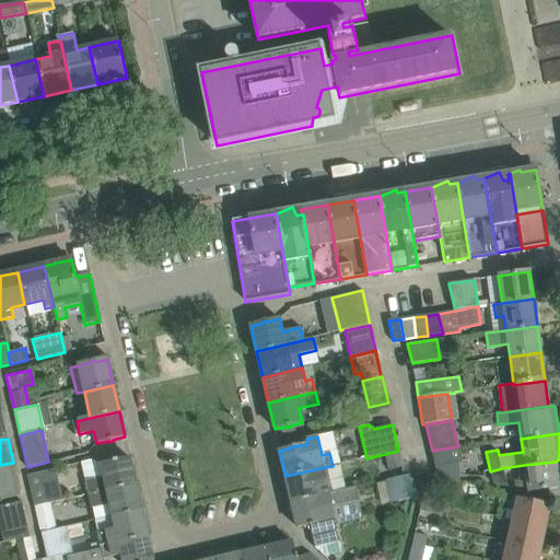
[(432,451),(435,467),(456,464),(463,463),(458,446),(432,451)]
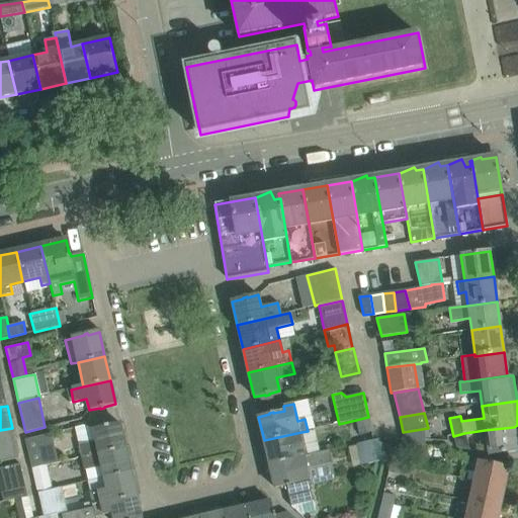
[(368,417),(356,420),(359,435),(372,432),(368,417)]
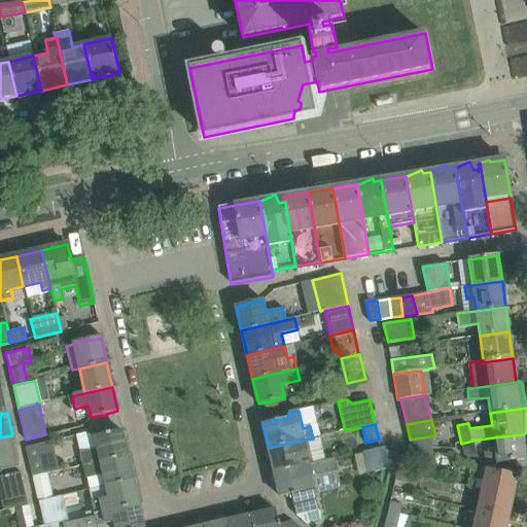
[(79,453),(82,466),(101,462),(128,456),(123,431),(110,433),(110,432),(106,433),(106,434),(95,437),(98,449),(79,453)]
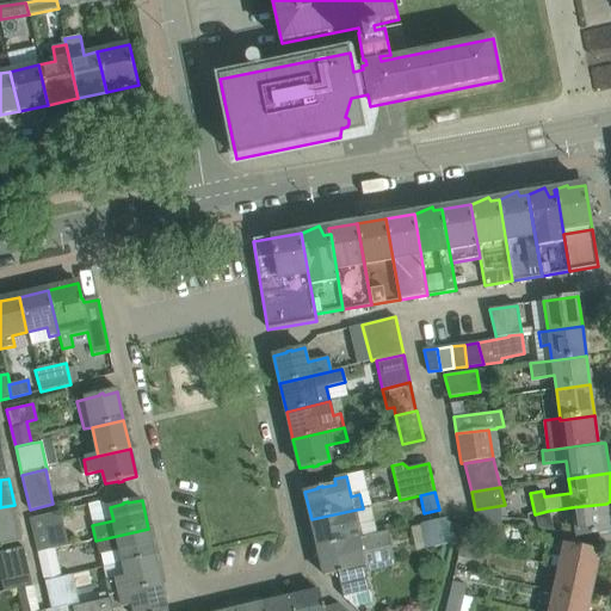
[(606,504),(572,507),(576,537),(610,532),(606,504)]
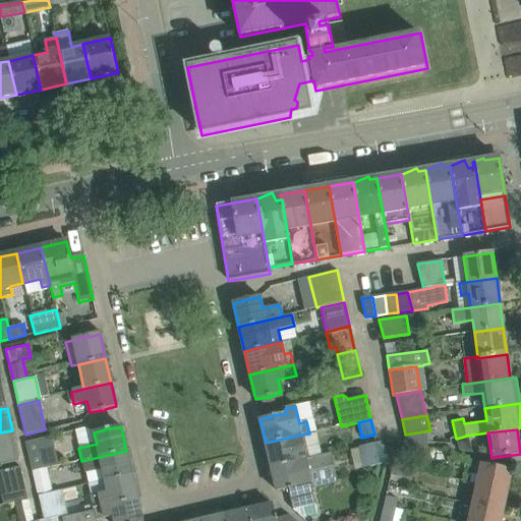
[(0,432),(0,464),(18,460),(12,430),(0,432)]
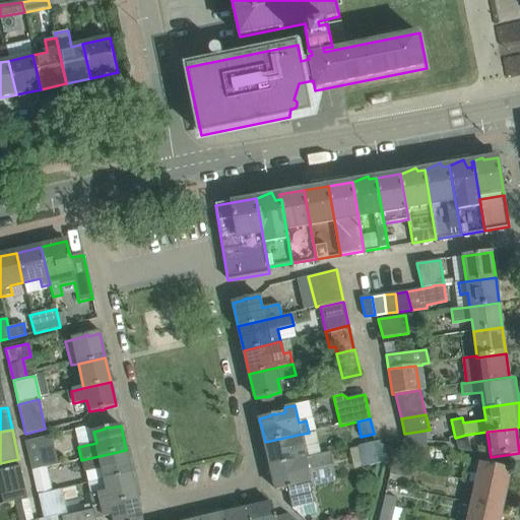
[(424,431),(404,434),(407,448),(427,448),(424,431)]
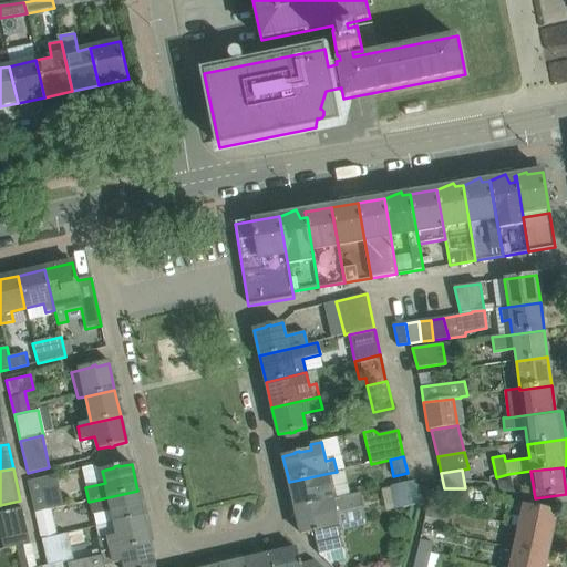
[(289,482),(295,508),(337,498),(330,473),(289,482)]
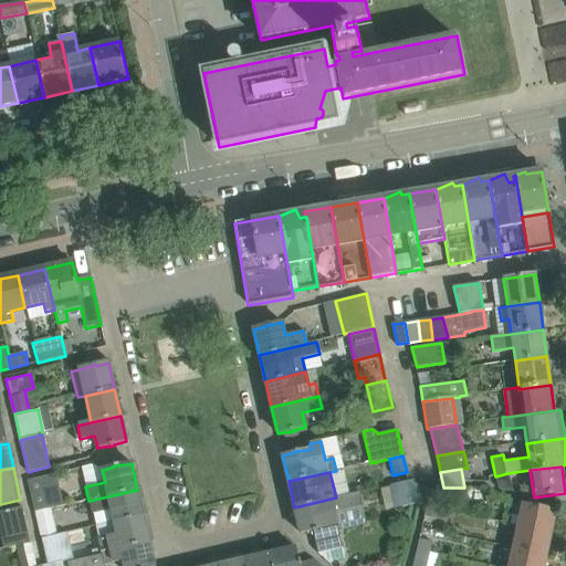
[(28,481),(35,513),(51,509),(64,505),(56,473),(28,481)]
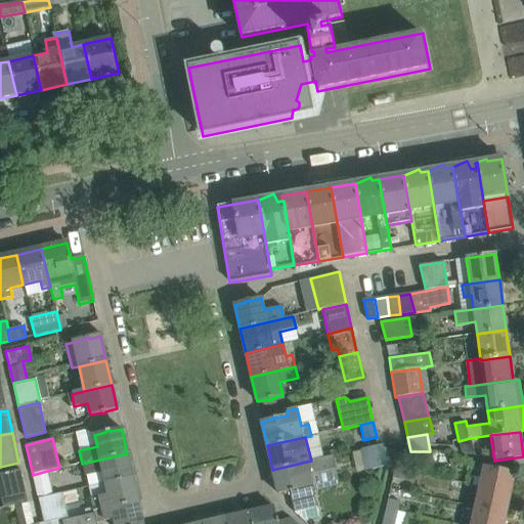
[(474,456),(470,438),(459,441),(462,454),(474,456)]
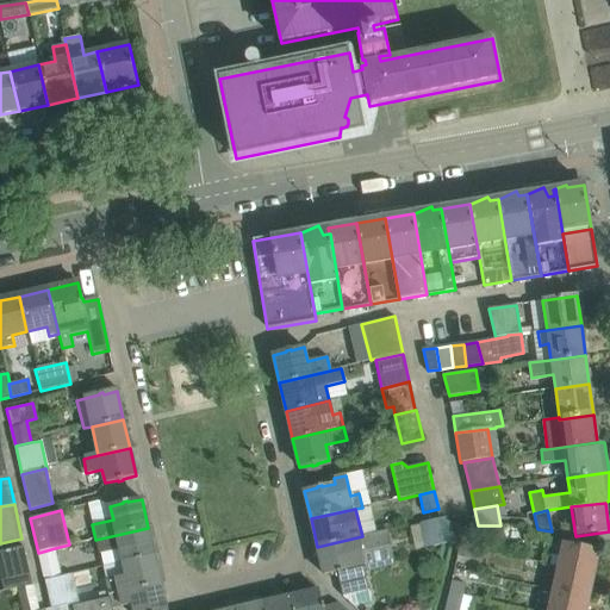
[(450,542),(446,517),(419,523),(425,548),(450,542)]
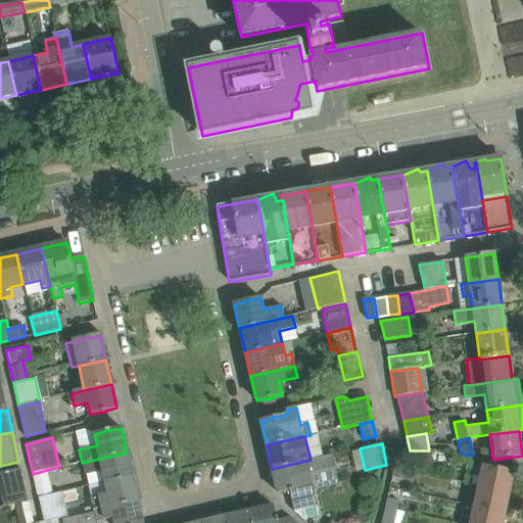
[(103,471),(105,483),(132,477),(127,453),(100,459),(82,463),(84,475),(103,471)]
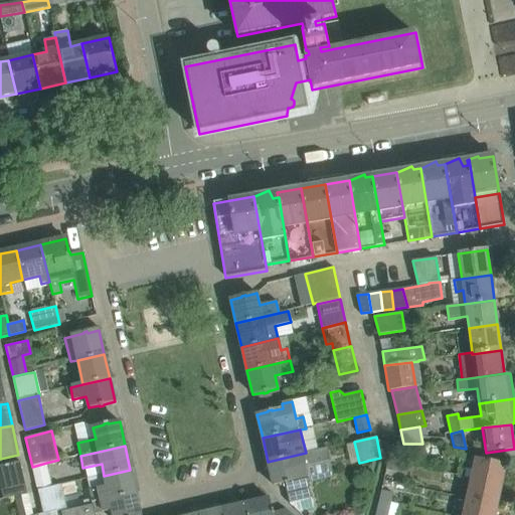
[(306,453),(268,462),(274,486),(285,483),(289,504),(309,499),(311,499),(308,484),(306,478),(310,477),(307,465),(329,460),(327,448),(318,450),(306,453)]
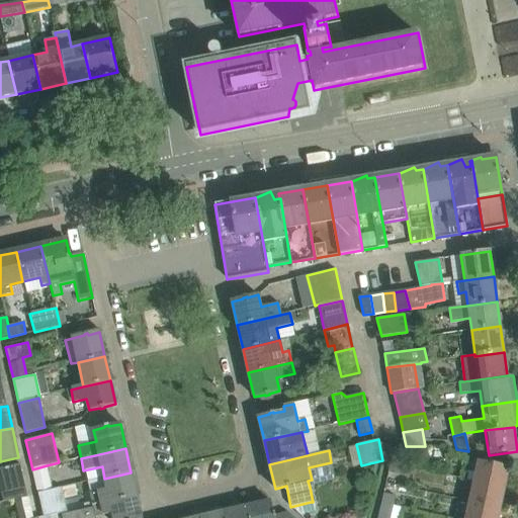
[(393,454),(391,463),(402,465),(404,456),(393,454)]
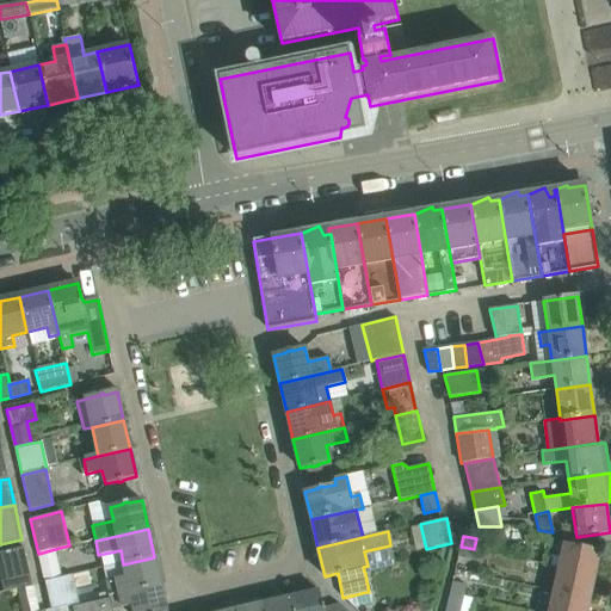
[(596,576),(600,551),(553,541),(549,556),(561,559),(559,568),(596,576)]
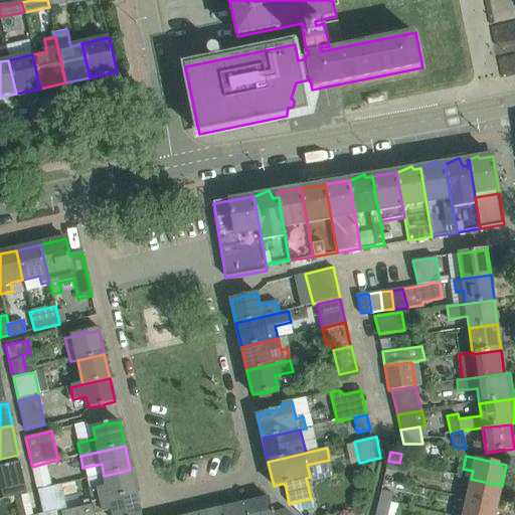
[(399,463),(388,461),(386,471),(397,473),(399,463)]
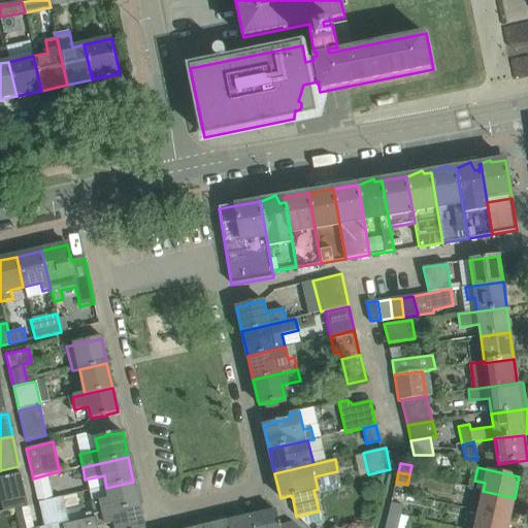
[(7,476),(11,493),(14,509),(29,506),(25,490),(22,473),(7,476)]
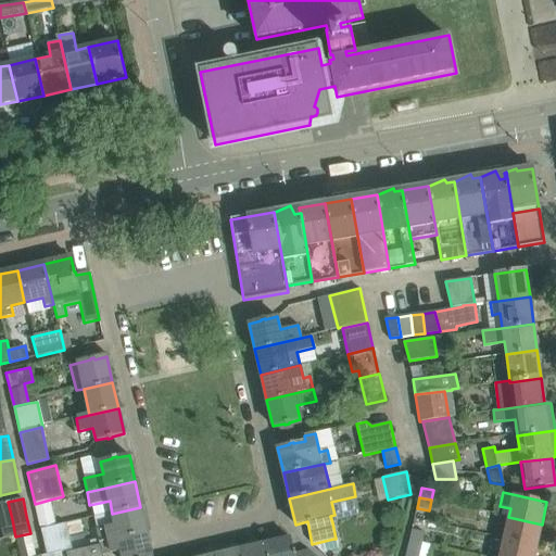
[(41,528),(41,529),(57,526),(55,525),(50,500),(35,504),(40,528),(41,528)]
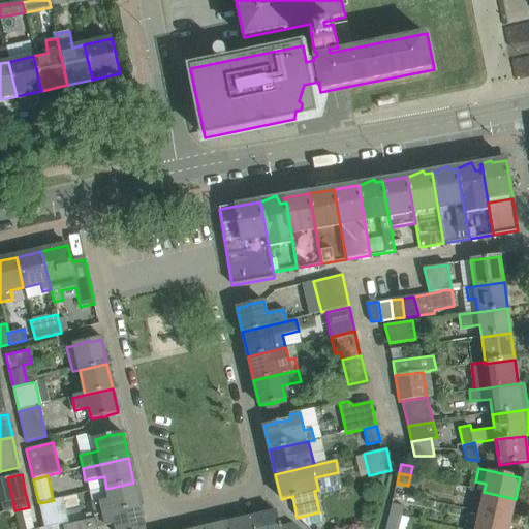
[(92,502),(96,518),(139,507),(133,483),(106,489),(110,499),(92,502)]
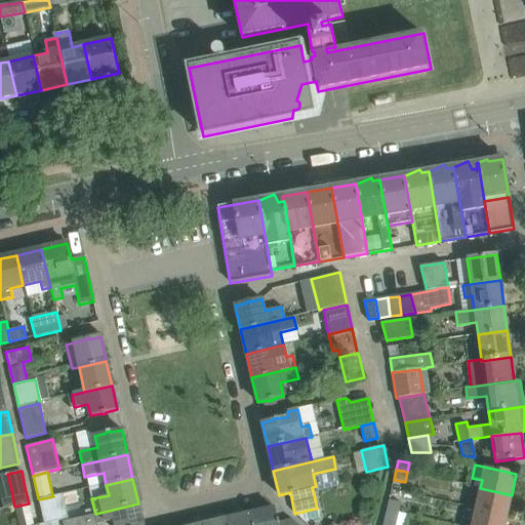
[(480,488),(476,509),(508,516),(512,495),(480,488)]
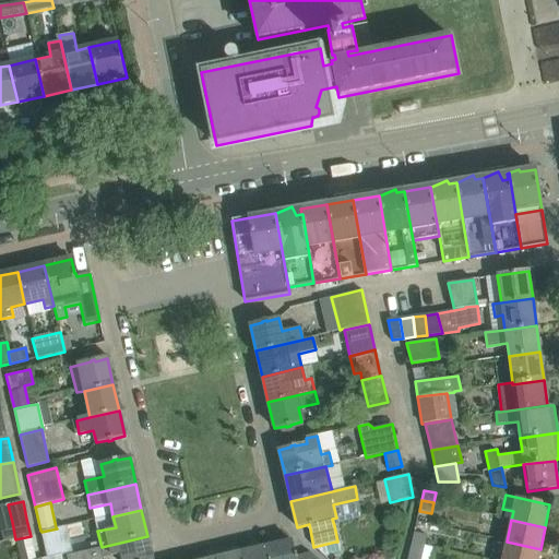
[(42,532),(47,557),(48,558),(62,556),(62,555),(72,552),(67,525),(56,527),(57,528),(42,532)]
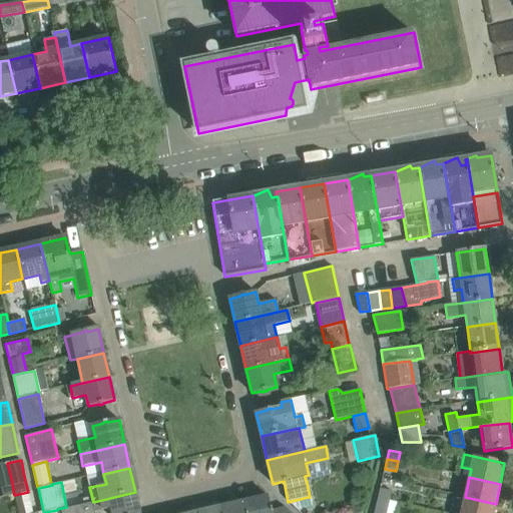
[(380,488),(377,499),(389,502),(391,491),(380,488)]
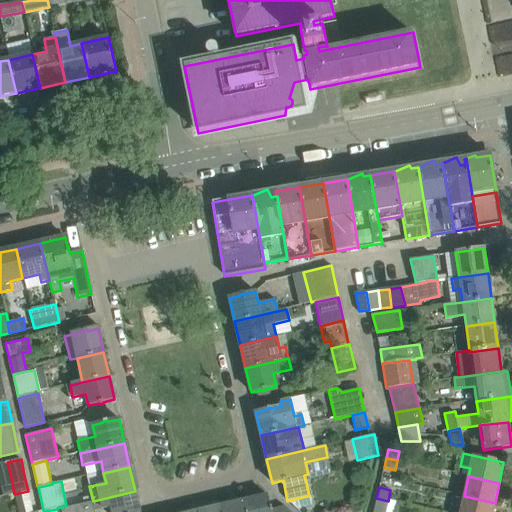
[(14,494),(18,511),(33,511),(28,491),(14,494)]
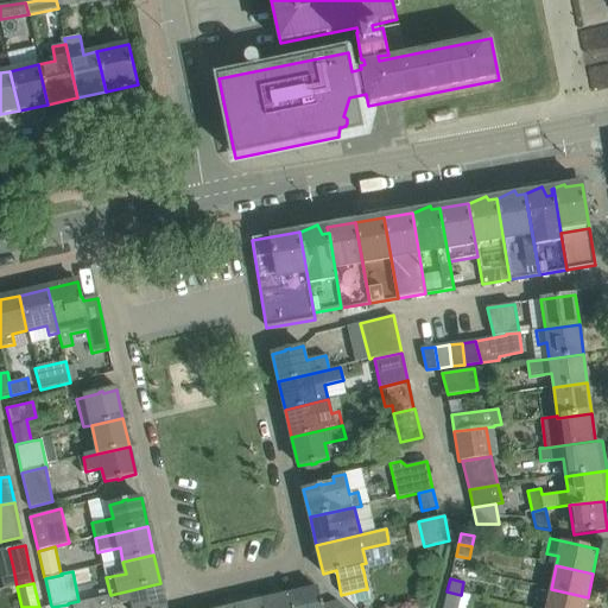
[(165,607),(160,583),(111,595),(113,607),(132,602),(133,607),(165,607)]
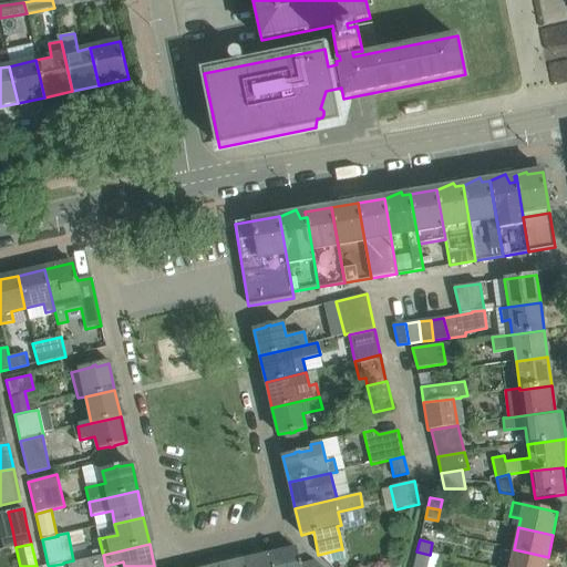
[(270,555),(272,566),(320,566),(315,562),(301,565),(300,562),(299,562),(297,549),(270,555)]
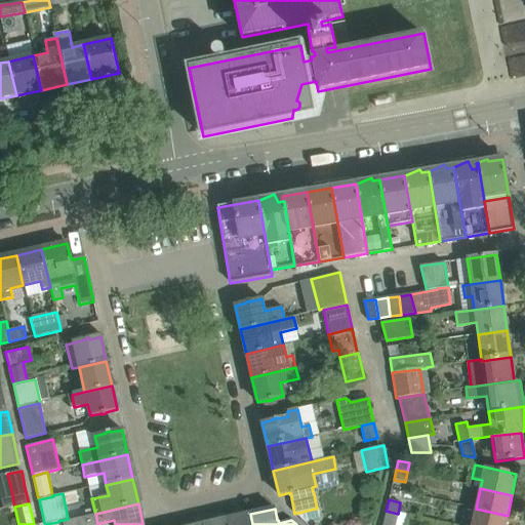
[(476,509),(472,524),(505,524),(508,516),(476,509)]
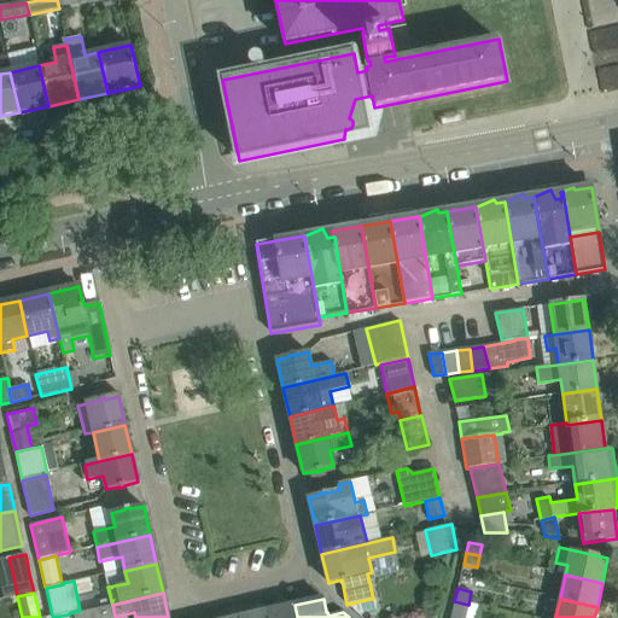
[(465,617),(468,605),(454,601),(450,617),(465,617)]
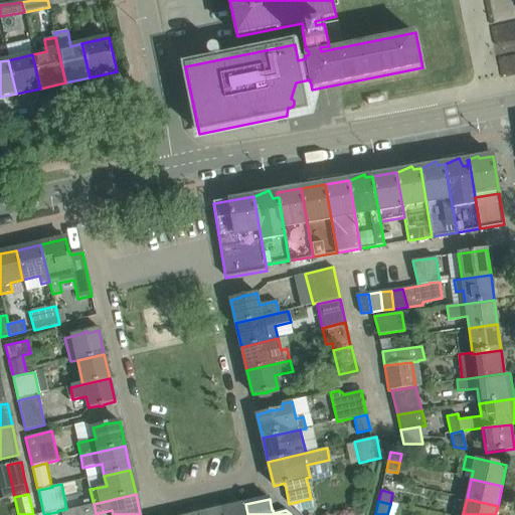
[(247,514),(245,504),(221,510),(222,514),(247,514)]
